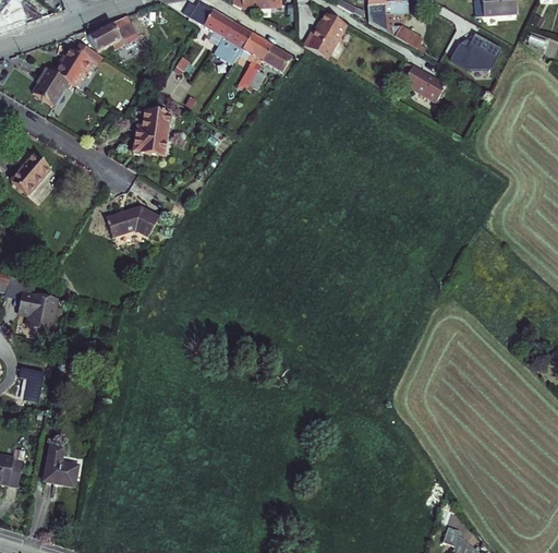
[(0,0),(0,28),(39,15),(19,0),(0,0)]
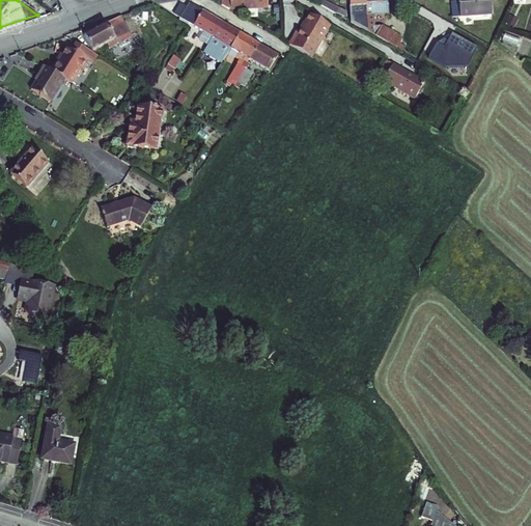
[(179,0),(174,9),(215,32),(223,18),(192,0),(189,0),(188,2),(185,0),(179,0)]
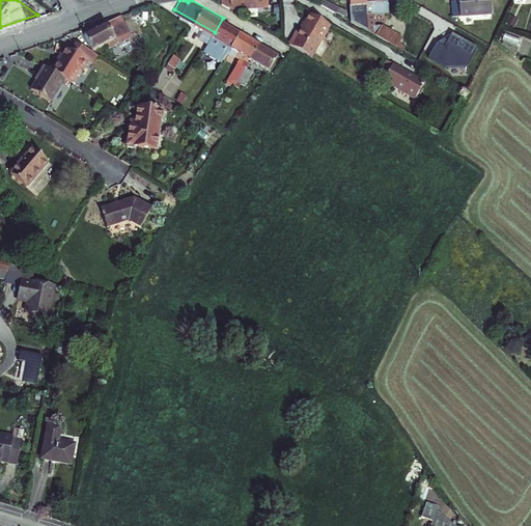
[(319,0),(319,1),(342,14),(344,9),(329,0),(319,0)]
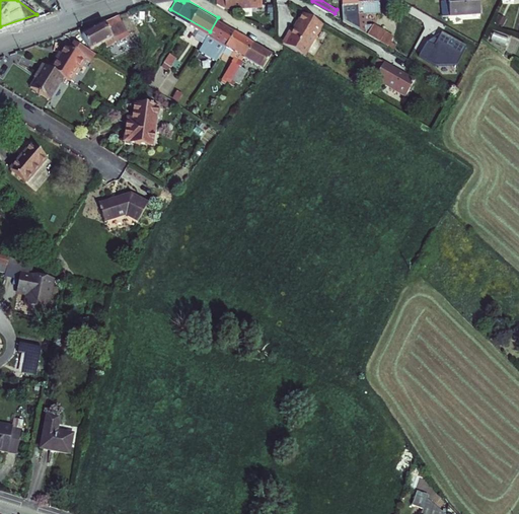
[(341,0),(341,10),(354,9),(352,12),(351,23),(359,27),(356,0),(341,0)]
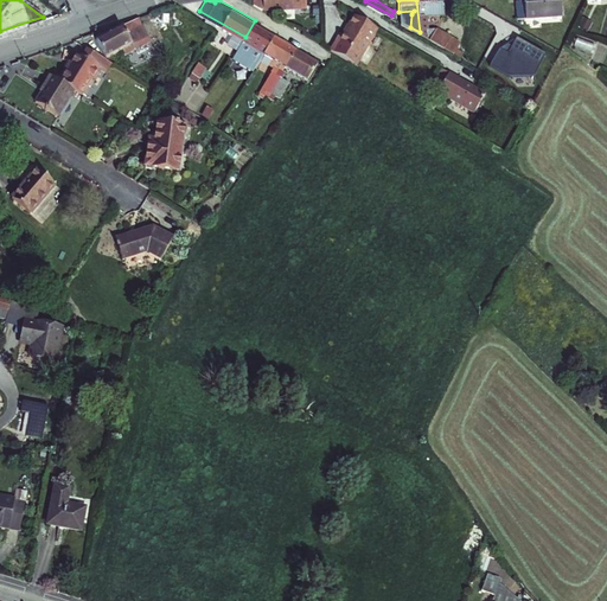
[(416,0),(420,32),(458,55),(464,46),(451,38),(453,34),(427,19),(426,13),(445,12),(443,0),(416,0)]
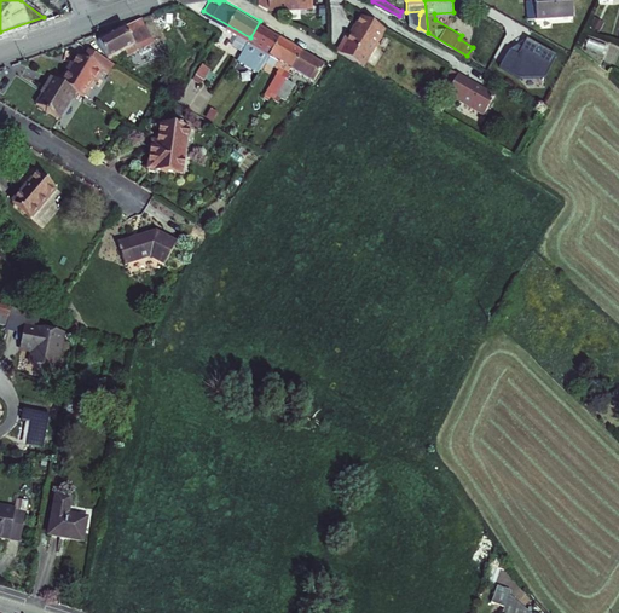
[(526,0),(527,18),(573,16),(572,0),(526,0)]
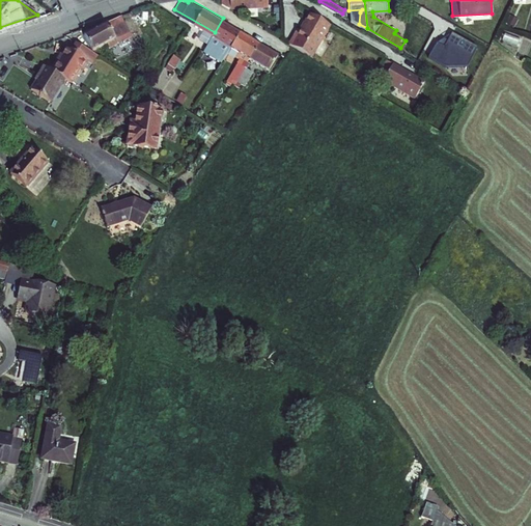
[(331,22),(310,10),(300,28),(298,27),(290,40),(313,53),(331,22)]
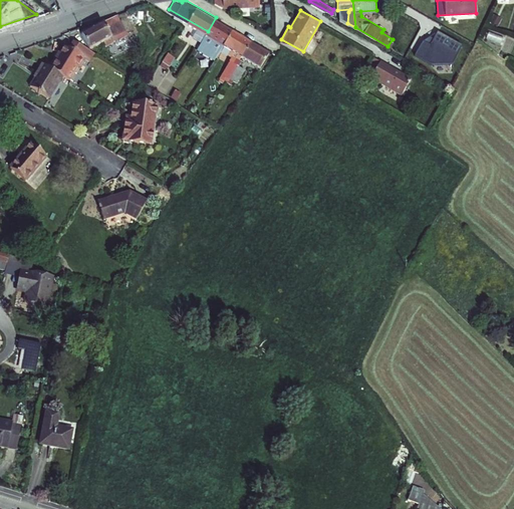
[(84,29),(86,34),(90,45),(110,37),(112,42),(120,38),(112,17),(84,29)]
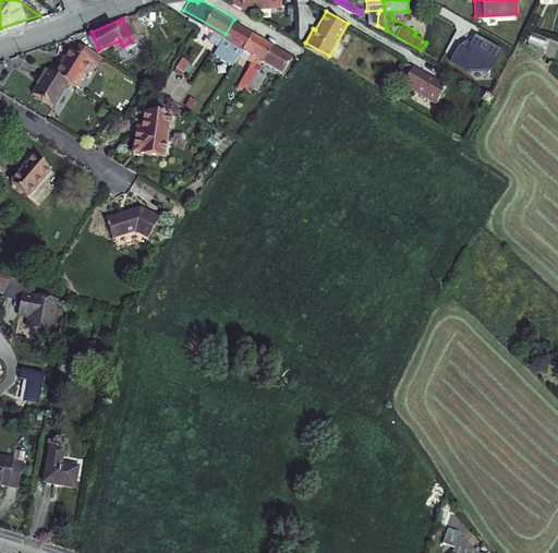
[(254,31),(234,19),(226,34),(218,46),(238,58),(244,46),(254,31)]
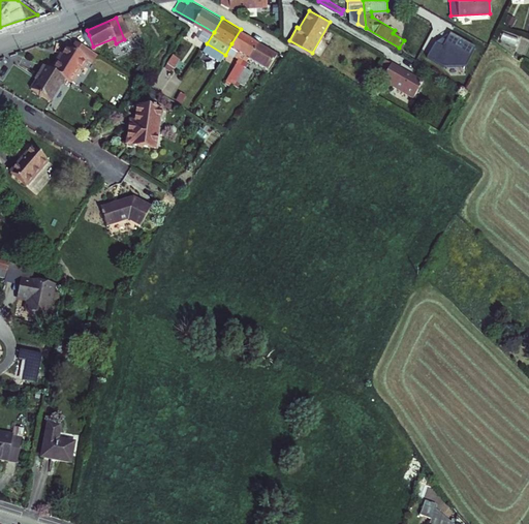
[(76,28),(73,33),(86,40),(89,35),(76,28)]
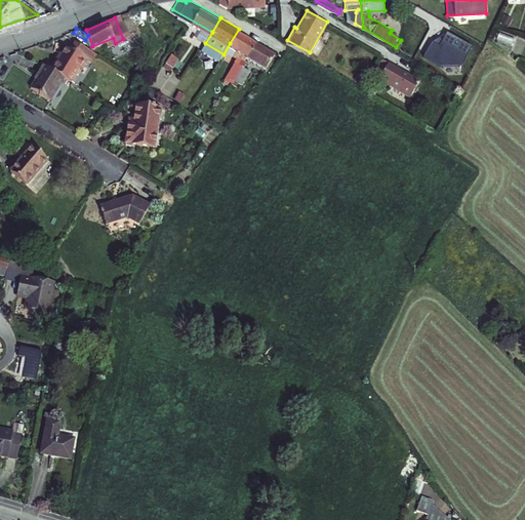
[(258,40),(239,29),(230,43),(250,54),(258,40)]
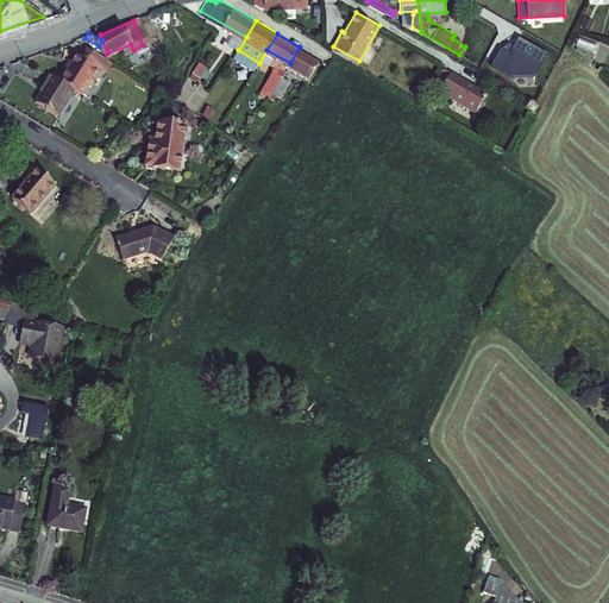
[(519,36),(510,51),(502,46),(493,64),(512,75),(535,75),(548,52),(519,36)]
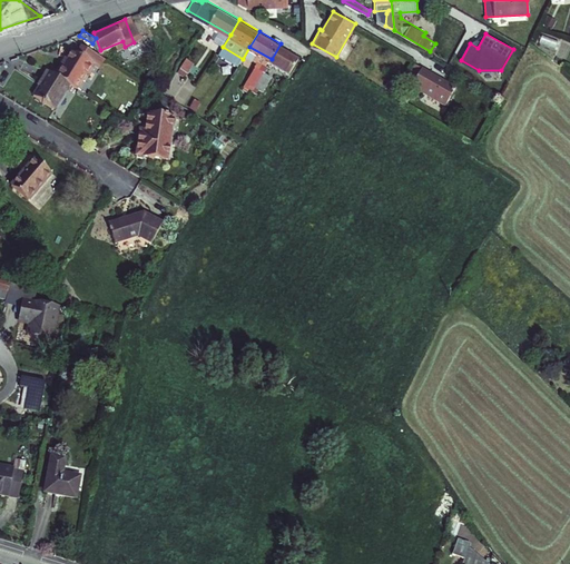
[(66,56),(57,69),(71,79),(79,83),(95,60),(99,62),(105,55),(84,41),(79,49),(74,46),(67,57),(66,56)]
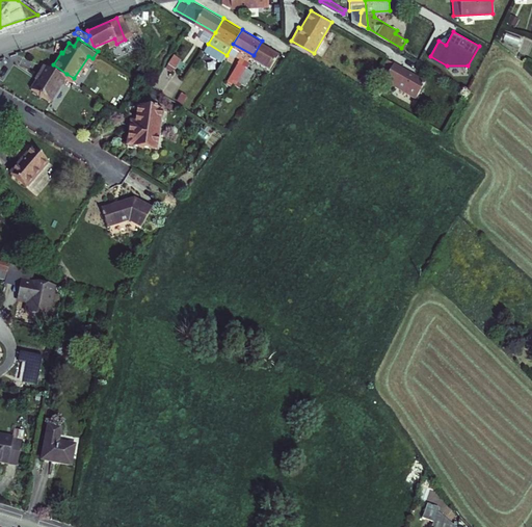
[(281,51),(262,41),(254,55),(272,66),(281,51)]
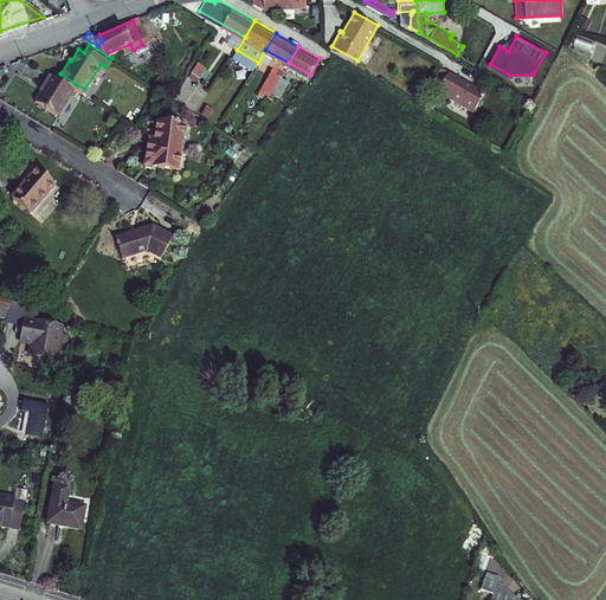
[(207,66),(198,60),(193,68),(201,73),(207,66)]
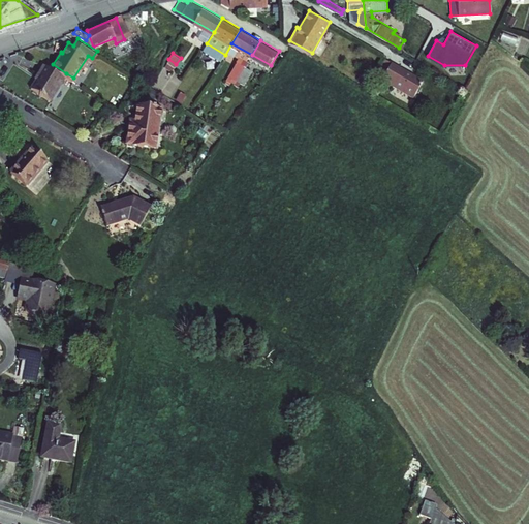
[(45,60),(38,71),(40,72),(33,84),(53,96),(66,73),(53,64),(45,60)]
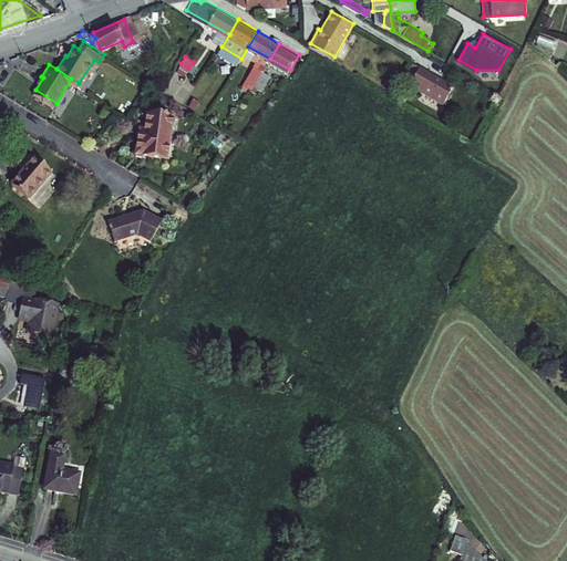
[(453,84),(420,65),(409,84),(442,103),(444,100),(447,99),(451,93),(450,90),(453,84)]
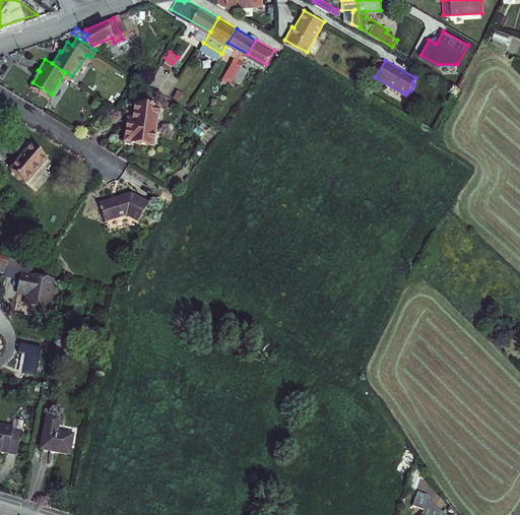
[(134,119),(127,118),(125,137),(154,141),(159,101),(137,98),(134,119)]
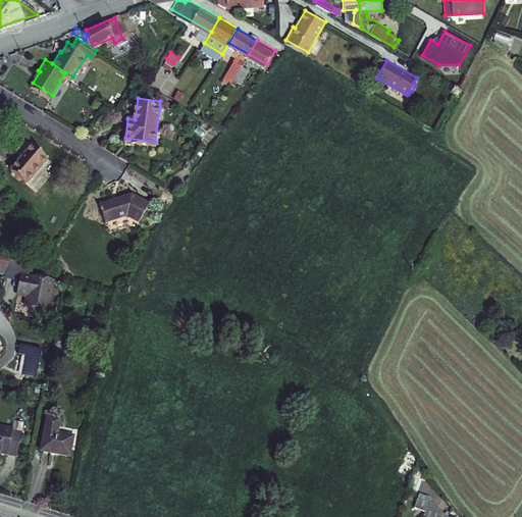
[(53,156),(28,135),(17,147),(22,151),(11,165),(27,177),(38,163),(44,167),(53,156)]
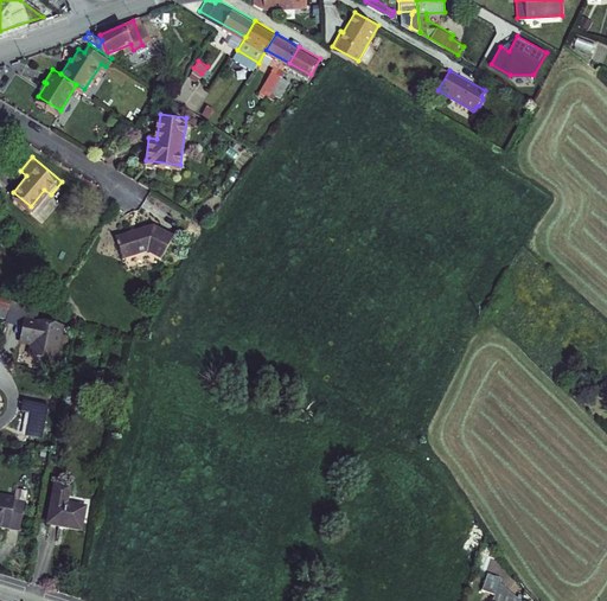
[(153,219),(116,231),(123,253),(149,244),(163,251),(173,230),(153,219)]
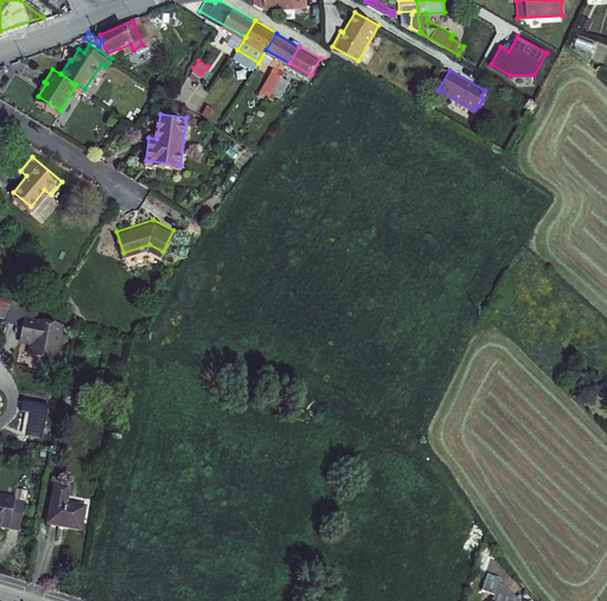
[(12,295),(0,292),(0,301),(10,305),(12,295)]
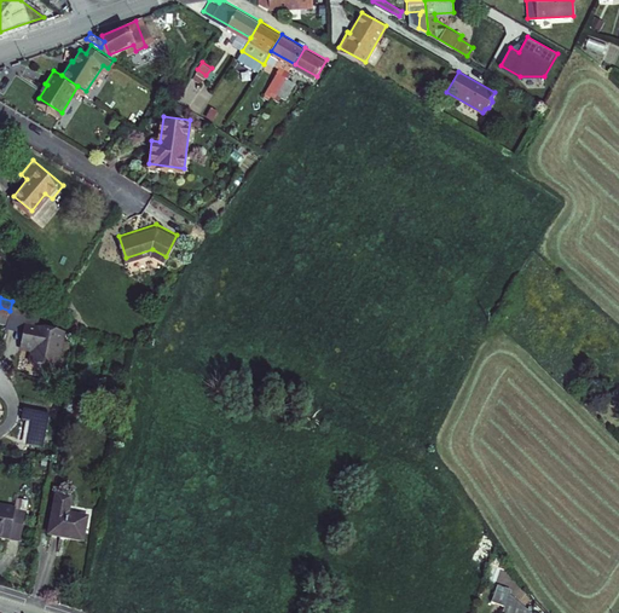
[(65,327),(27,319),(22,342),(33,345),(30,354),(58,360),(65,327)]
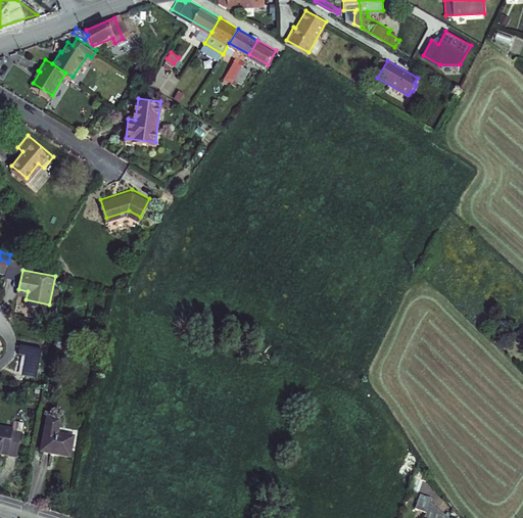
[(42,347),(19,343),(17,352),(26,354),(22,370),(37,373),(42,347)]
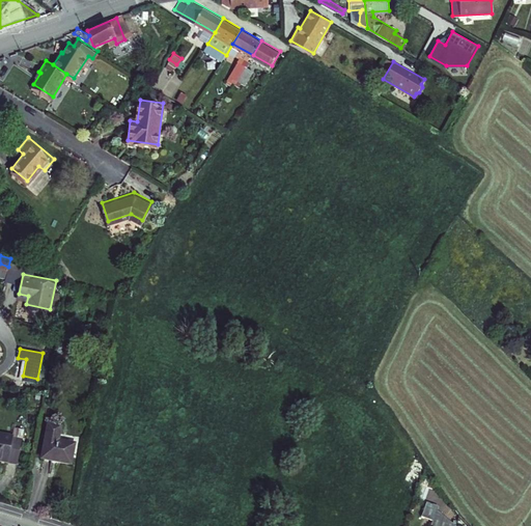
[(61,420),(50,418),(43,451),(73,458),(77,438),(58,434),(61,420)]
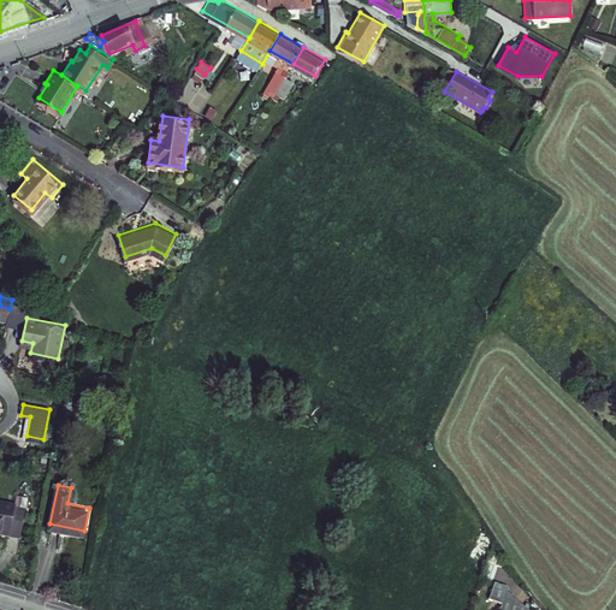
[(16,498),(0,495),(0,525),(23,529),(29,493),(17,492),(16,498)]
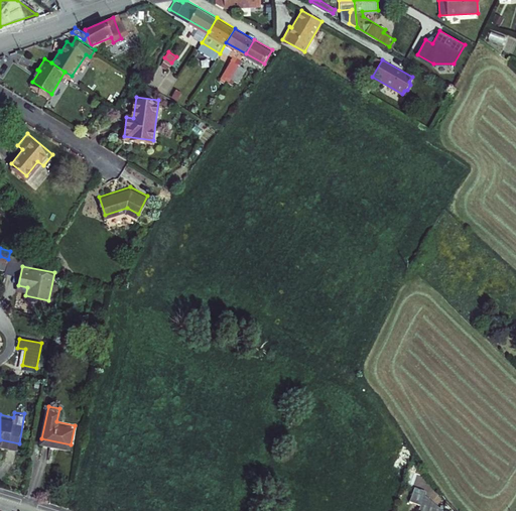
[(427,486),(414,483),(409,497),(420,500),(417,509),(426,510),(440,510),(442,507),(425,490),(427,486)]
